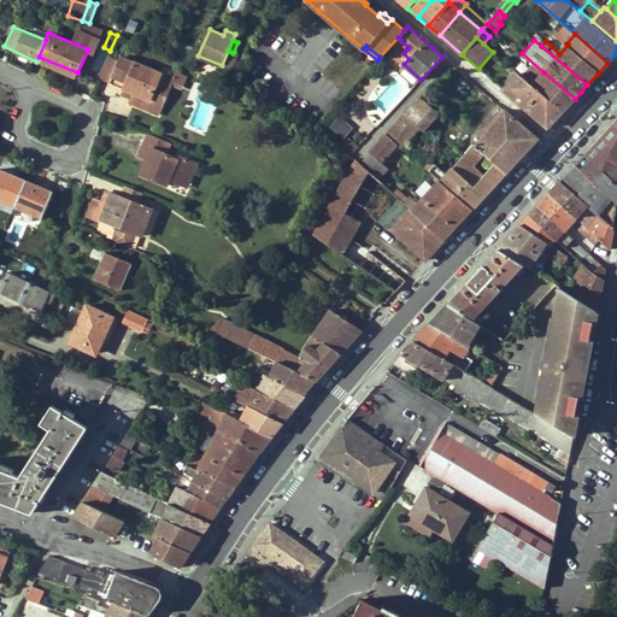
[(239,53),(234,52),(233,53),(228,51),(222,65),(231,70),(239,53)]
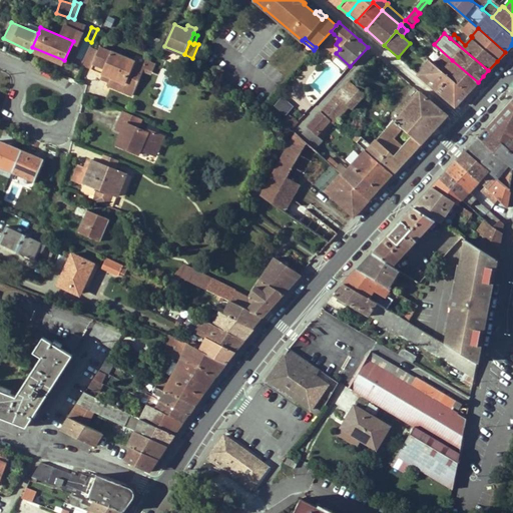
[(104,73),(111,76),(110,79),(107,85),(132,95),(142,69),(151,73),(154,64),(145,60),(143,64),(112,50),(111,50),(100,46),(92,68),(103,73),(104,73)]
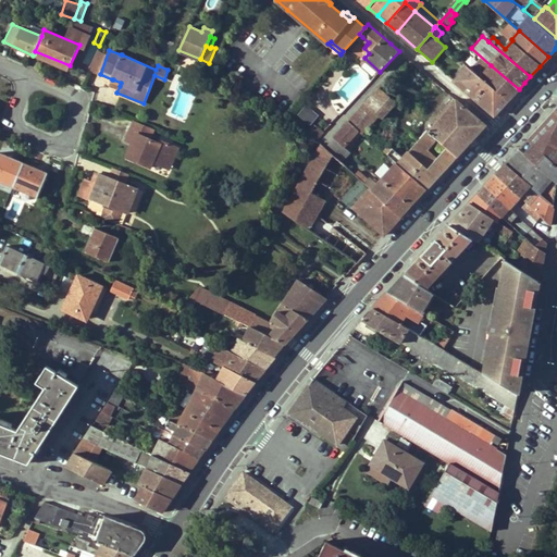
[(69,69),(70,65),(35,51),(34,54),(69,69)]
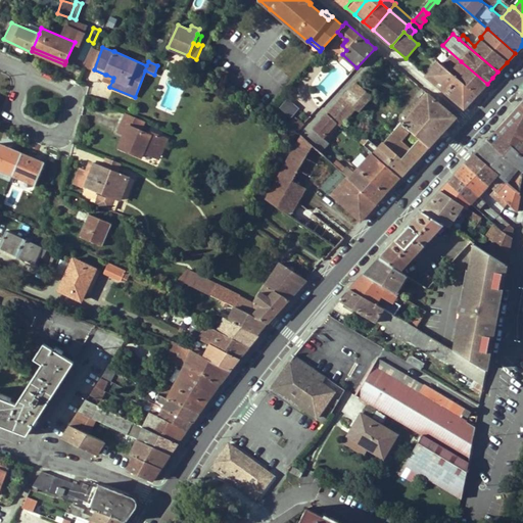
[(471,101),(477,94),(449,70),(439,61),(427,76),(465,108),(471,101)]
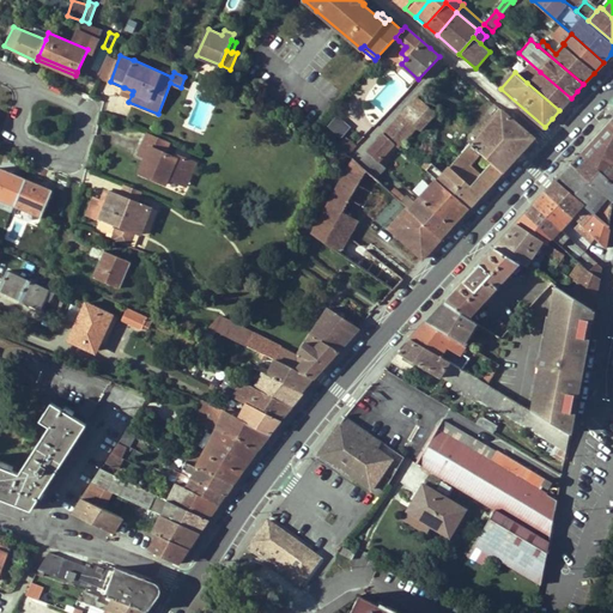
[(565,104),(571,98),(540,72),(532,82),(529,79),(527,83),(559,110),(565,104)]
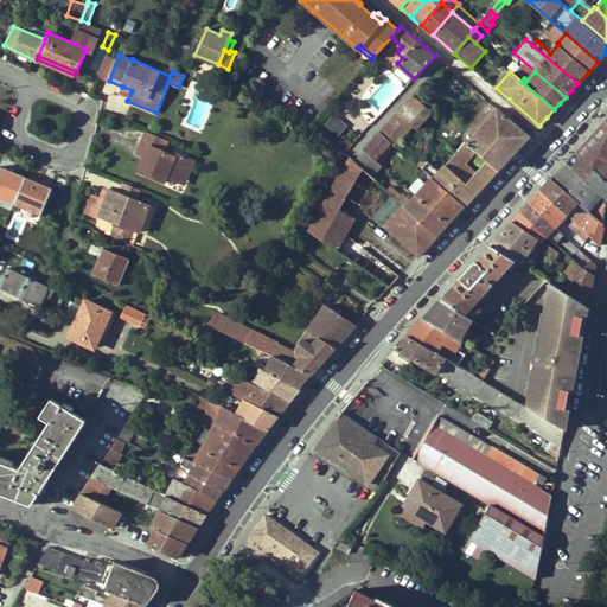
[(414,125),(416,128),(432,110),(415,95),(400,113),(414,125)]
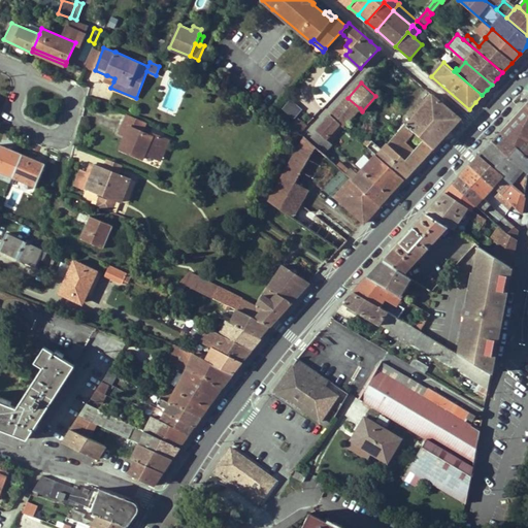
[(446,106),(432,95),(406,124),(414,131),(424,140),(432,147),(459,119),(446,106)]
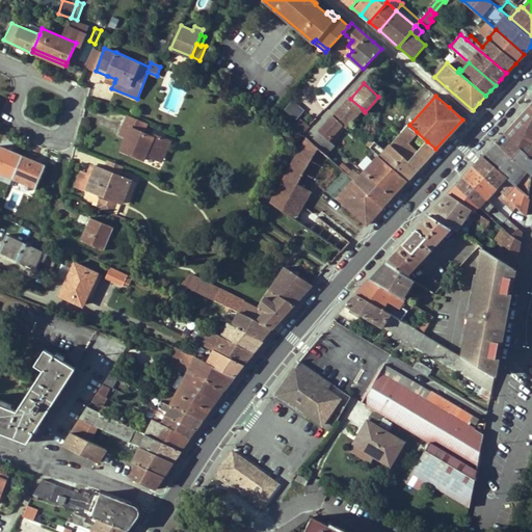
[(344,124),(347,127),(363,109),(350,99),(335,115),(344,124)]
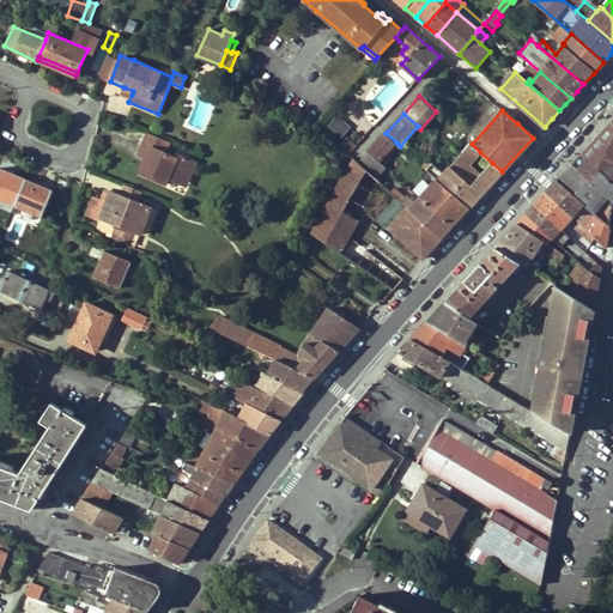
[(327,128),(341,139),(349,128),(335,117),(327,128)]
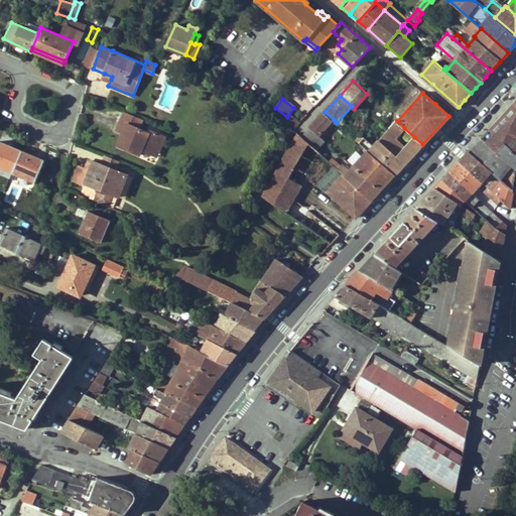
[(515,99),(489,128),(515,151),(515,99)]
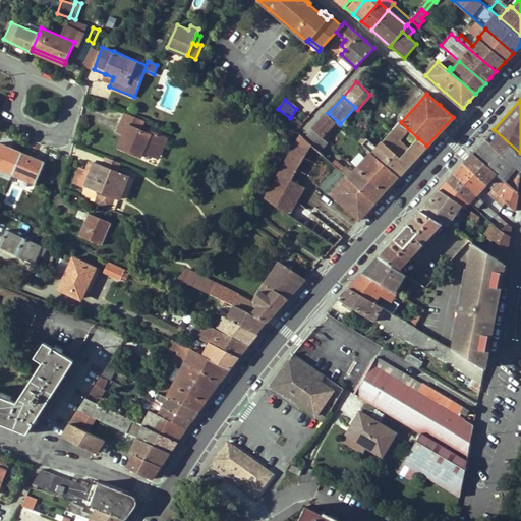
[(312,129),(322,137),(337,121),(328,113),(319,123),(312,129)]
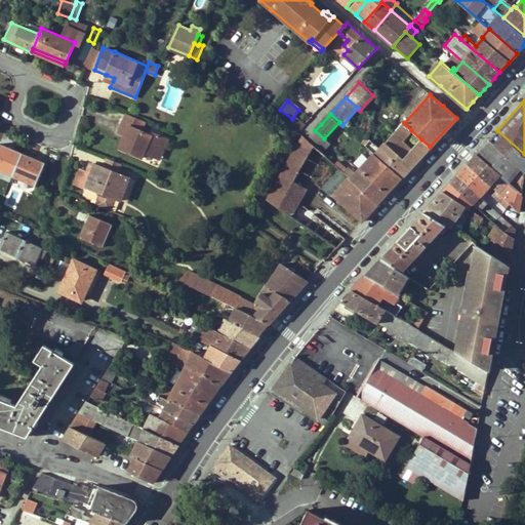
[(297,118),(294,122),(301,128),(306,124),(297,118)]
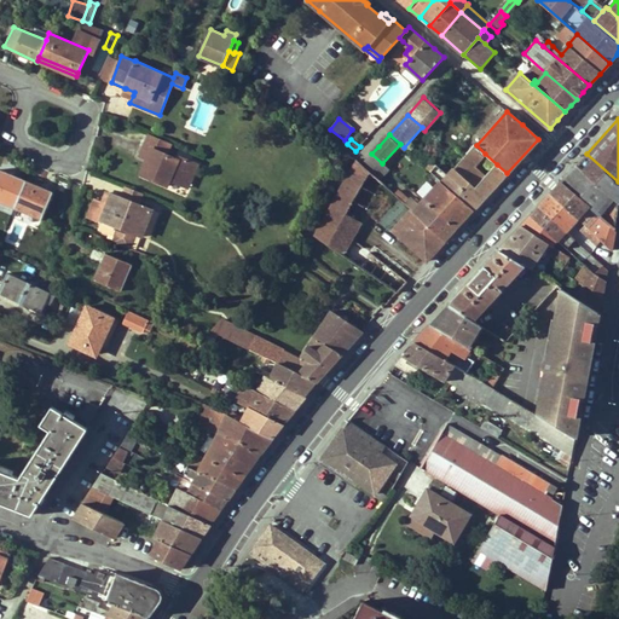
[(351,157),(356,151),(347,144),(343,148),(342,150),(351,157)]
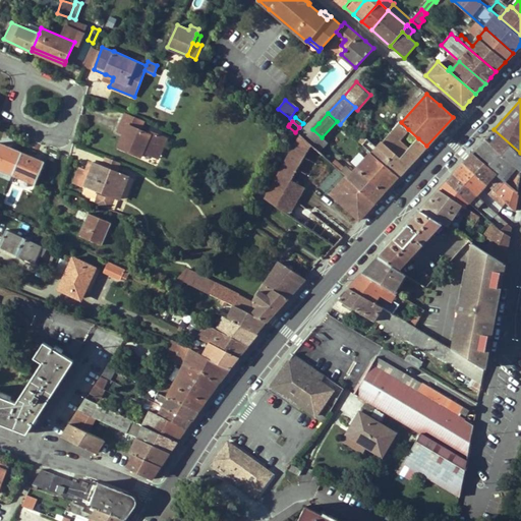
[(401,122),(400,121),(387,136),(413,161),(419,153),(426,146),(418,138),(409,149),(400,139),(408,129),(401,122)]
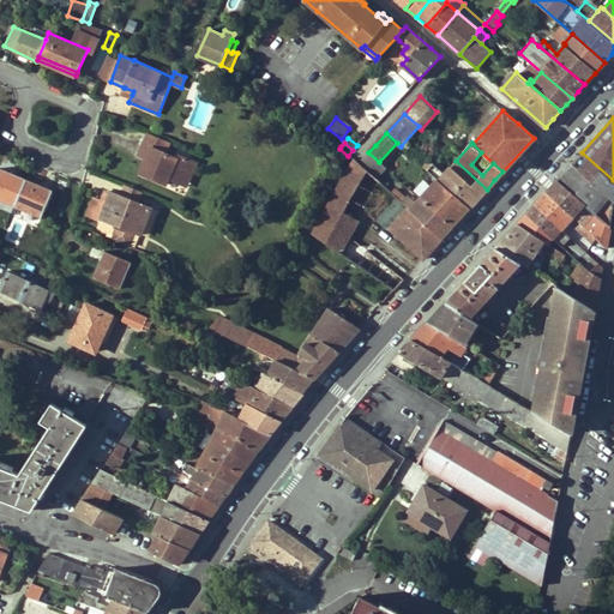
[(143,174),(154,148),(151,146),(140,173),(143,174)]
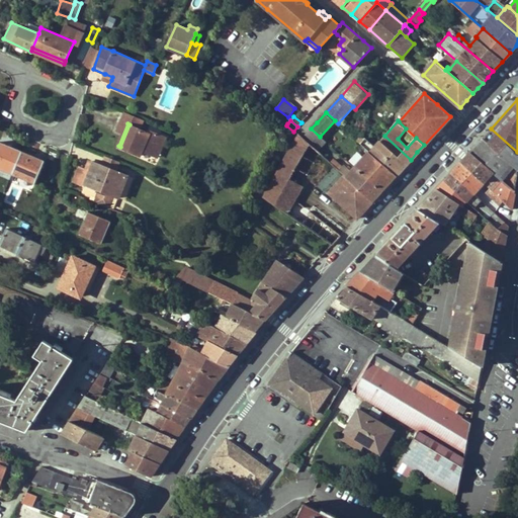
[(165,137),(150,131),(149,133),(130,124),(120,147),(140,155),(142,150),(151,154),(152,151),(157,148),(159,150),(165,137)]
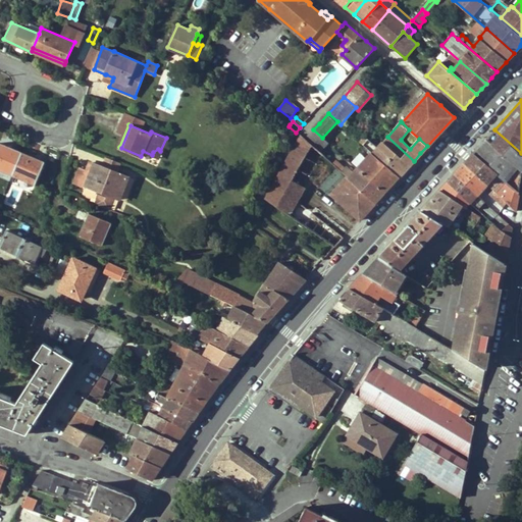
[(305,139),(319,152),(328,143),(322,138),(313,129),(305,139)]
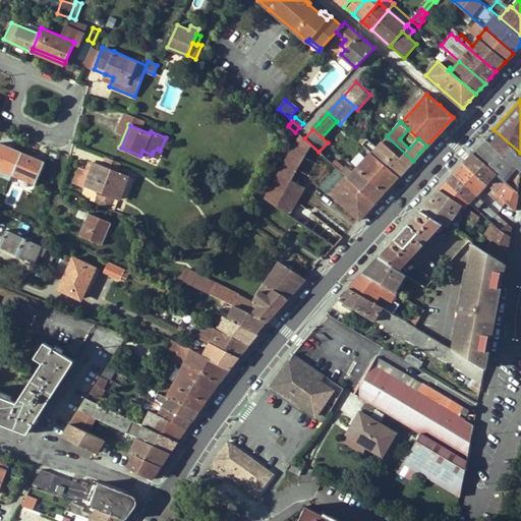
[(518,192),(520,174),(520,153),(494,129),(473,153),(518,192)]
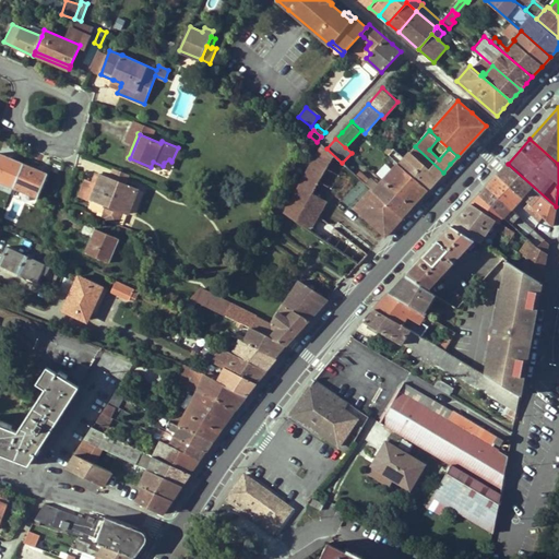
[(346,166),(342,163),(326,149),(321,144),(284,212),(310,230),(319,214),(346,166)]
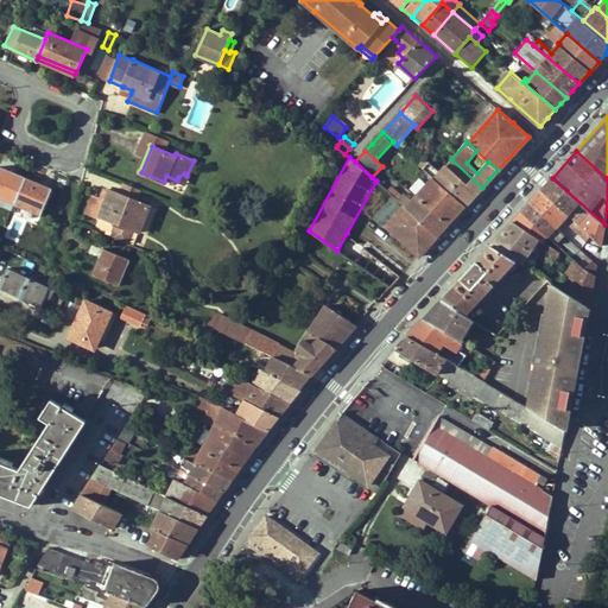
[(482,188),(451,159),(439,171),(425,158),(419,164),(466,204),(474,196),(482,188)]
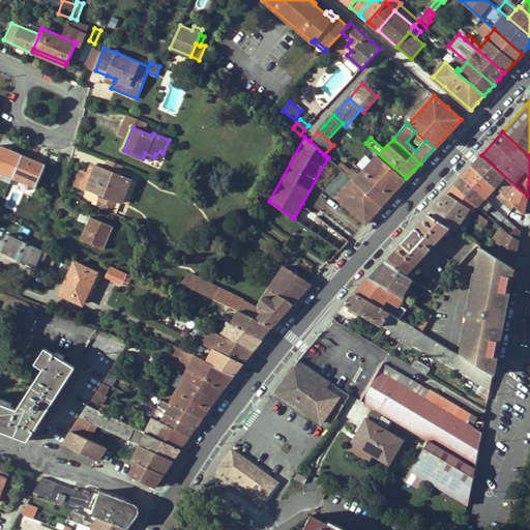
[(0,170),(3,171),(13,175),(21,157),(12,153),(13,150),(0,144),(0,170)]
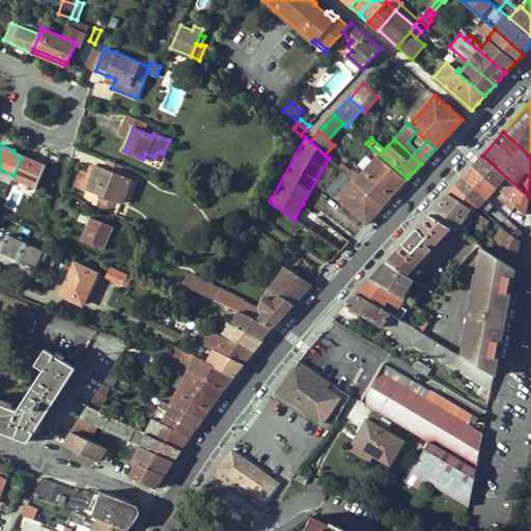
[(399,188),(407,179),(379,156),(364,171),(392,195),(399,188)]
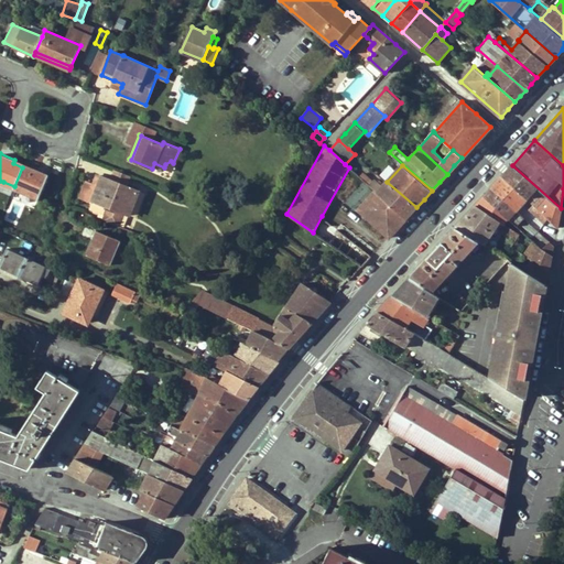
[(502,176),(527,199),(533,205),(548,218),(557,227),(561,208),(512,165),(502,176)]
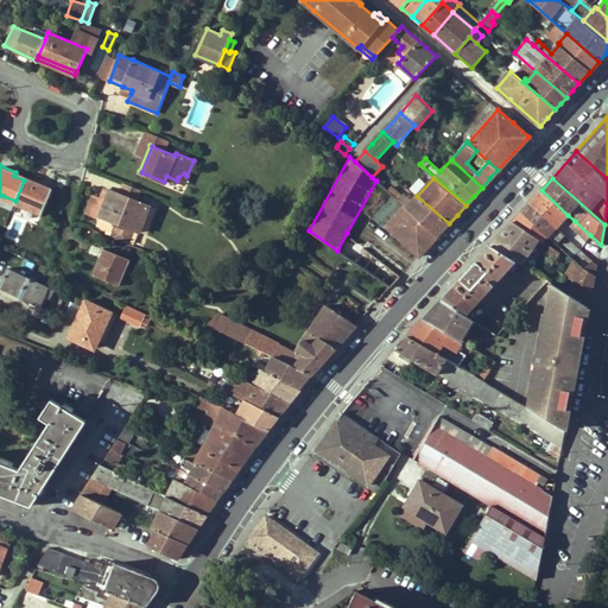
[(410,190),(417,194),(423,183),(417,179),(410,190)]
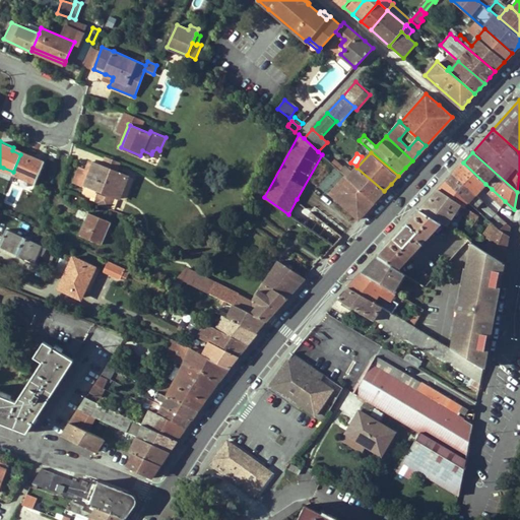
[(13,172),(22,176),(36,182),(40,174),(45,160),(31,154),(29,157),(20,154),(13,172)]
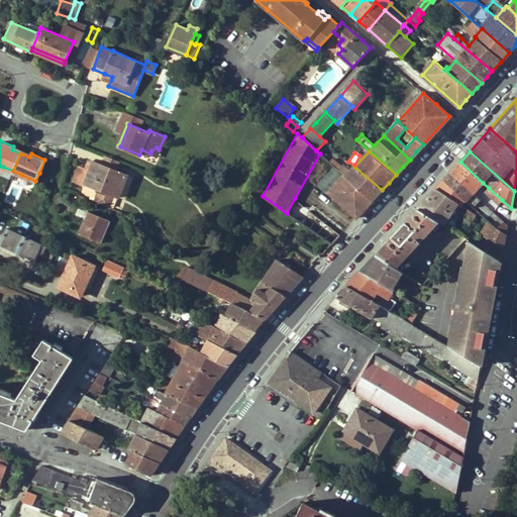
[(100,164),(113,169),(116,160),(103,153),(100,164)]
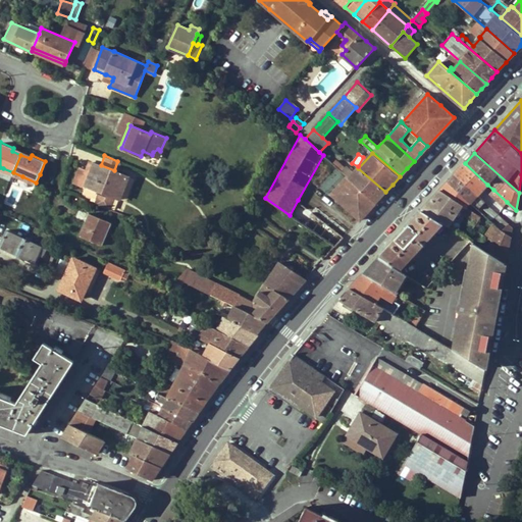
[(73,183),(84,187),(85,185),(119,198),(127,175),(114,170),(101,165),(90,161),(86,169),(80,167),(73,183)]
